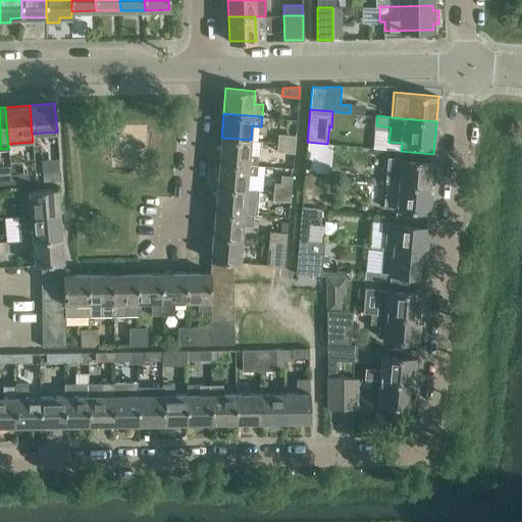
[(278,134),(277,143),(295,144),(296,136),(278,134)]
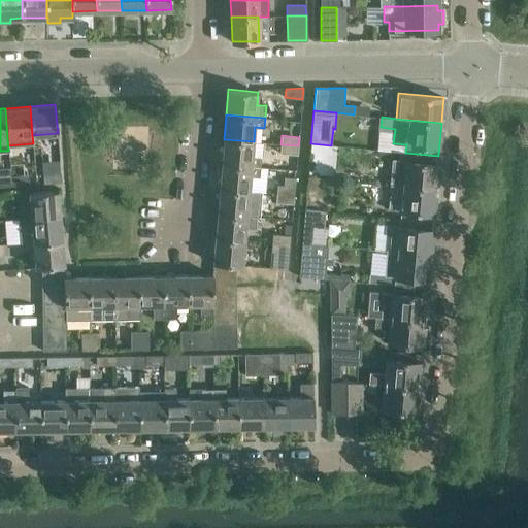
[(254,141),(224,139),(222,164),(260,167),(261,157),(252,156),(254,141)]
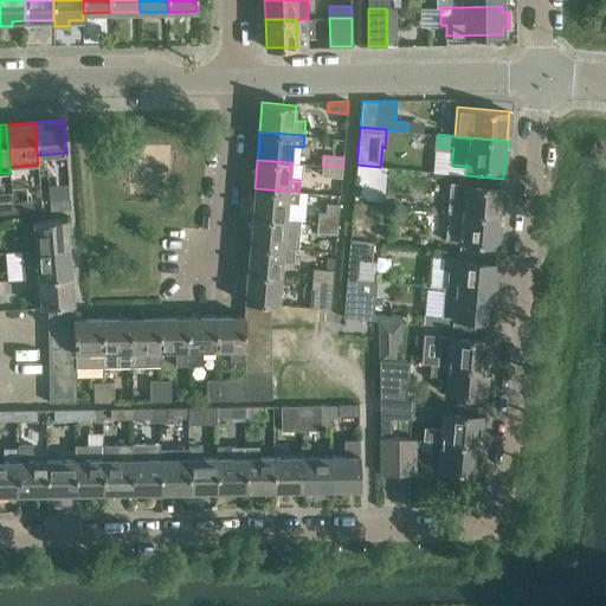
[(380,167),(356,165),(354,192),(382,194),(385,168),(380,167)]
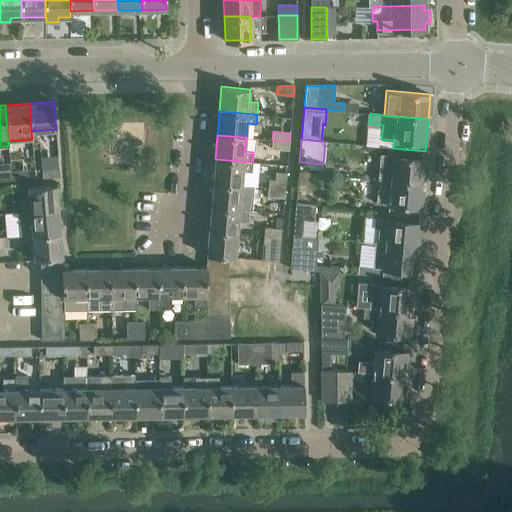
[(288,150),(289,141),(272,140),(271,148),(288,150)]
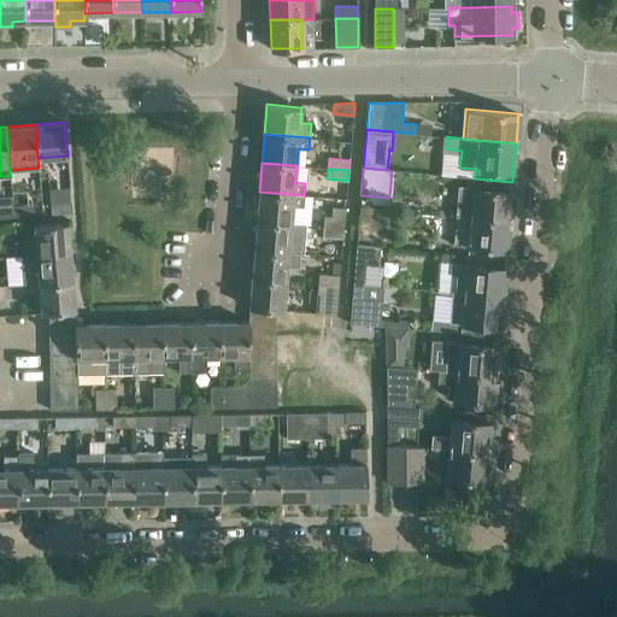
[(458,187),(454,216),(509,221),(512,182),(474,178),(468,177),(468,188),(458,187)]
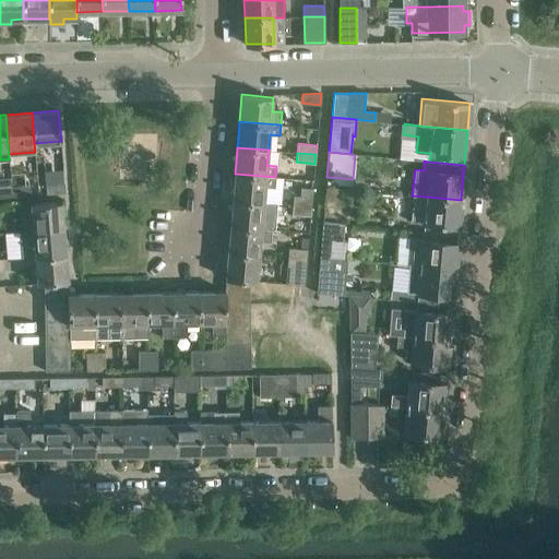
[(275,177),(235,174),(233,200),(263,202),(265,186),(275,187),(275,177)]
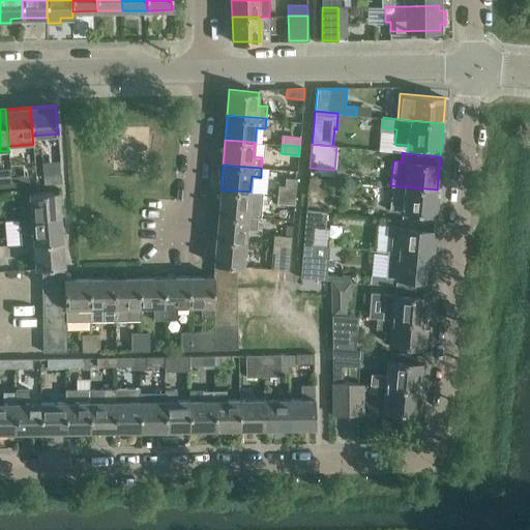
[(43,183),(57,182),(62,182),(61,173),(43,174),(43,183)]
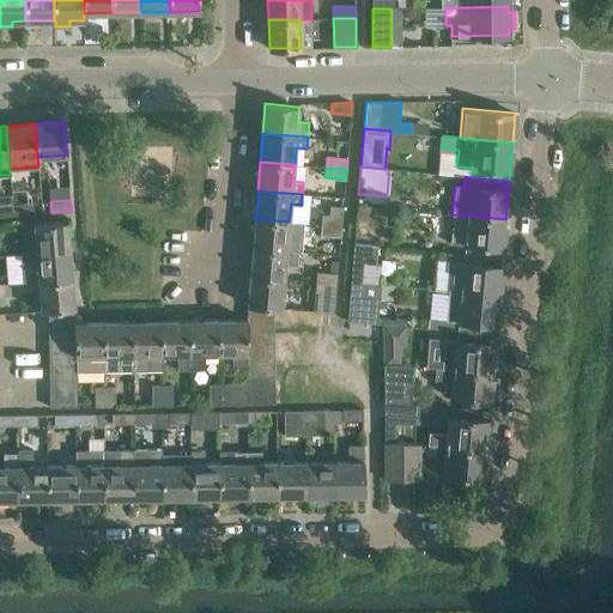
[(13,216),(34,214),(32,204),(12,205),(13,216)]
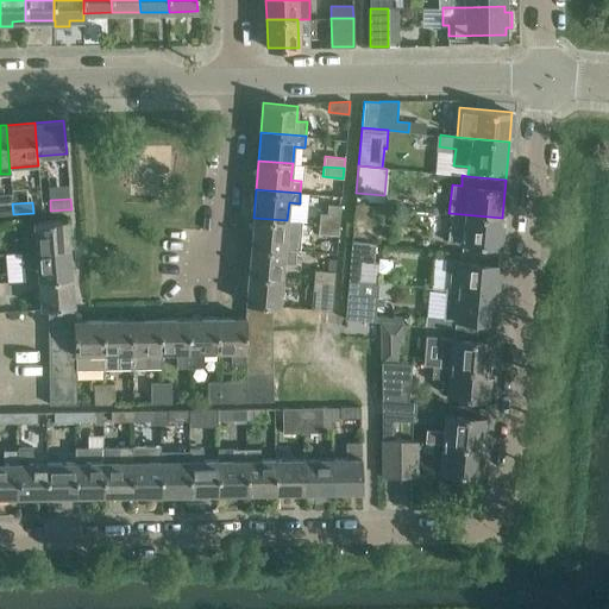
[(0,214),(13,214),(12,203),(0,203),(0,214)]
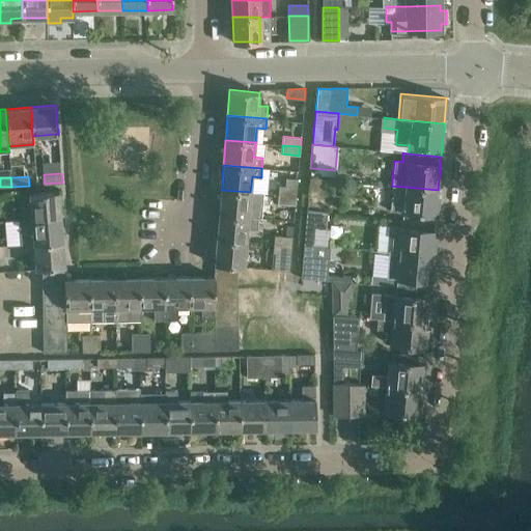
[(310,177),(308,195),(317,196),(318,178),(310,177)]
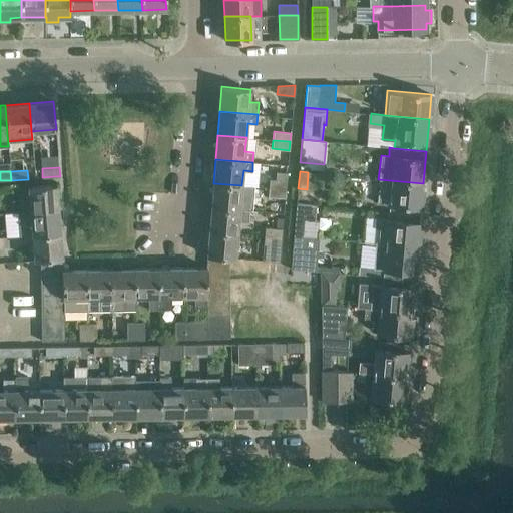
[(270,179),(269,187),(286,189),(287,180),(287,173),(277,172),(276,179),(270,179)]
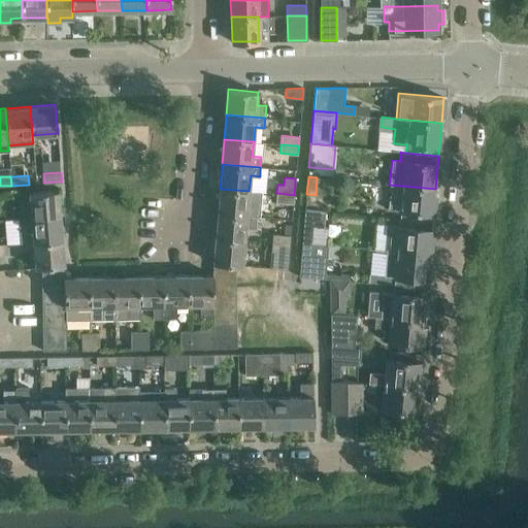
[(389,185),(387,209),(433,213),(435,189),(389,185)]
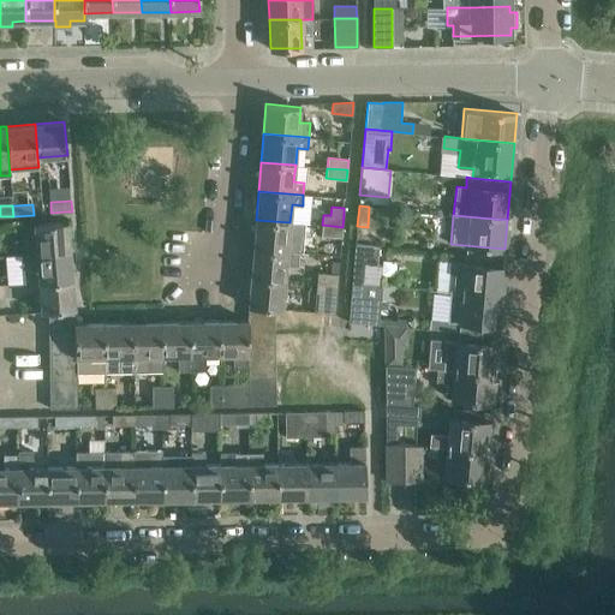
[(256,220),(254,249),(287,251),(299,252),(303,252),(305,224),(290,222),(256,220)]
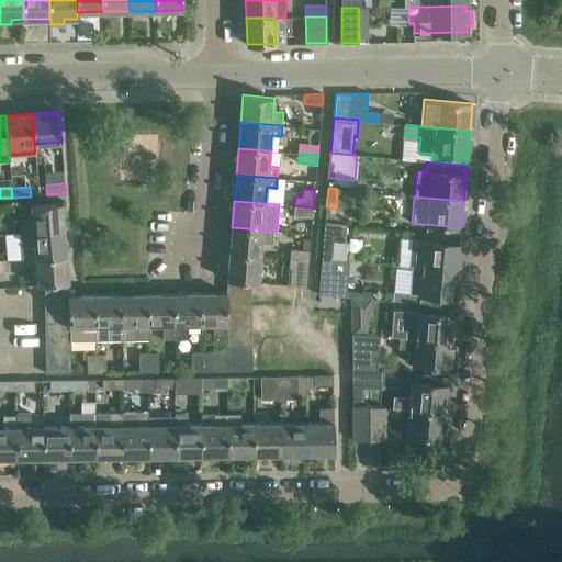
[(33,232),(64,229),(62,202),(31,204),(33,232)]
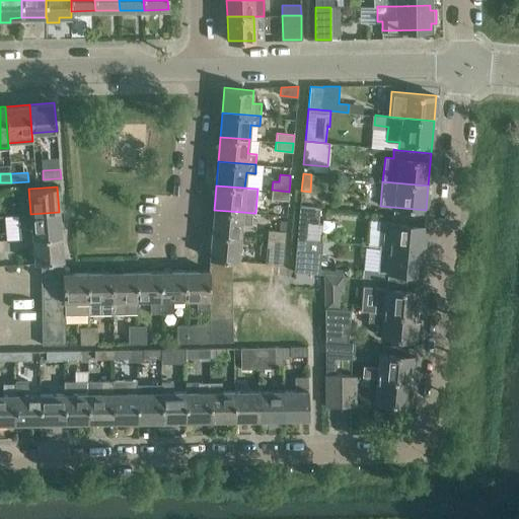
[(288,201),(289,192),(272,190),(271,199),(288,201)]
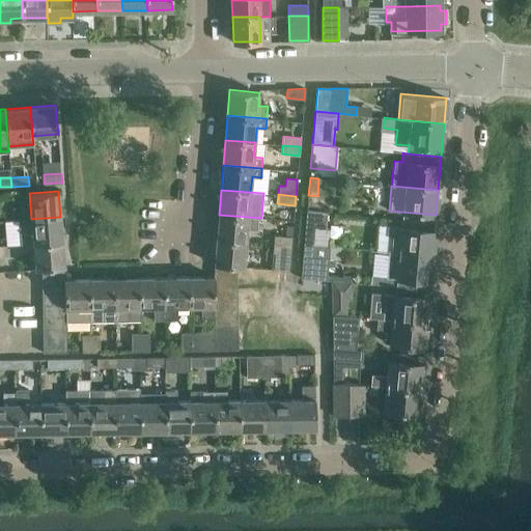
[(306,227),(304,245),(313,246),(313,244),(328,246),(330,229),(326,229),(328,214),(307,212),(306,216),(306,227)]
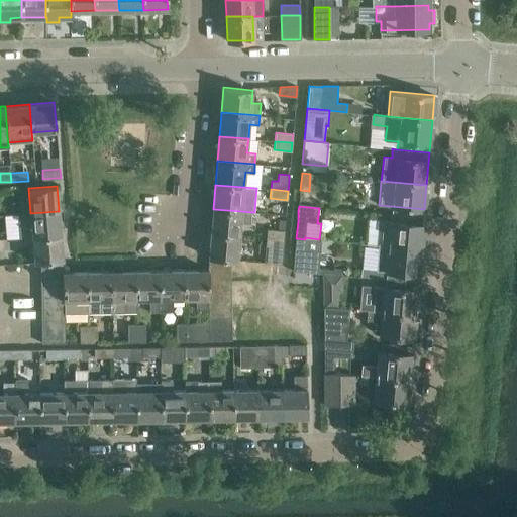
[(213,209),(211,232),(239,235),(240,224),(250,225),(251,212),(241,211),(213,209)]
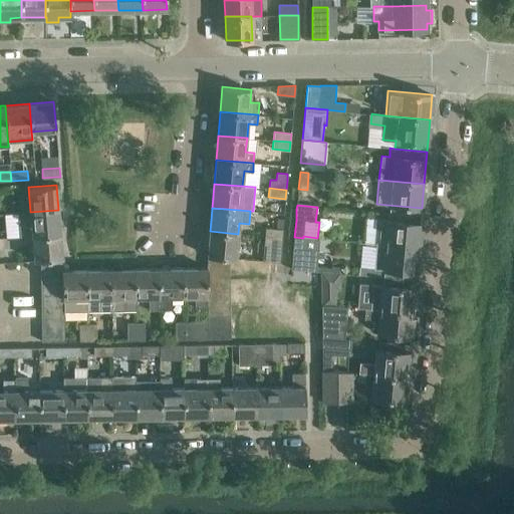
[(20,237),(32,236),(60,234),(58,210),(30,212),(18,213),(20,237)]
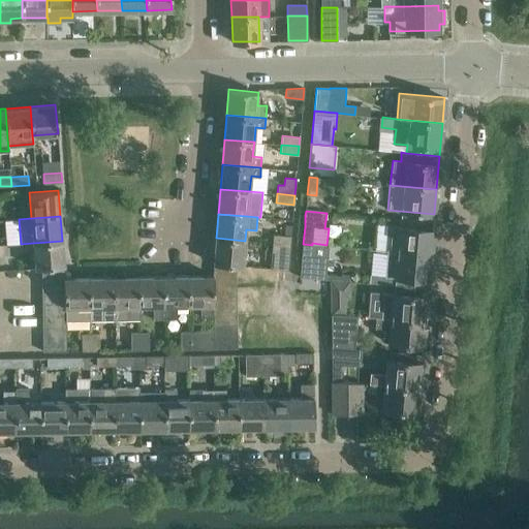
[(385,251),(387,251),(431,255),(433,229),(387,226),(385,251)]
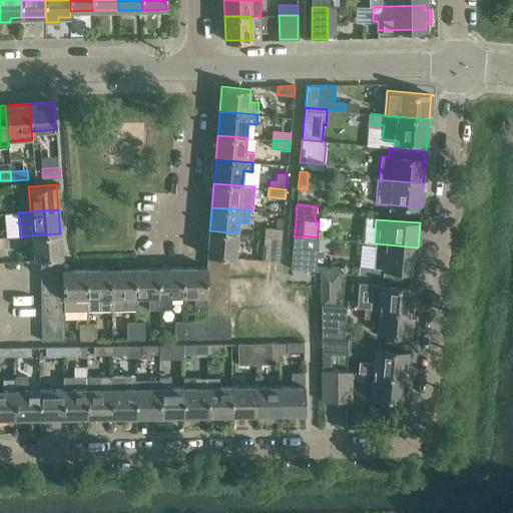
[(266,227),(265,235),(282,237),(282,228),(266,227)]
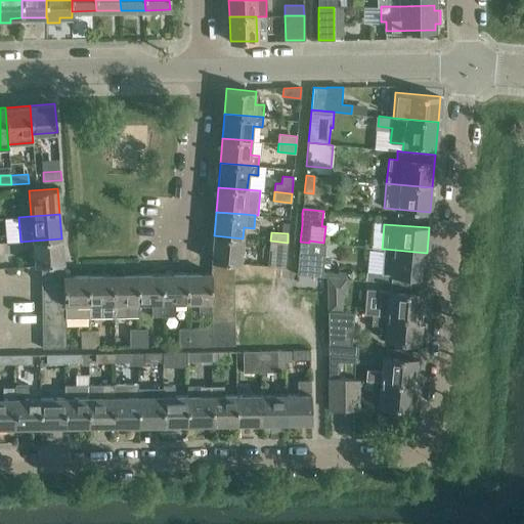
[(243,238),(214,235),(212,261),(233,263),(241,263),(243,238)]
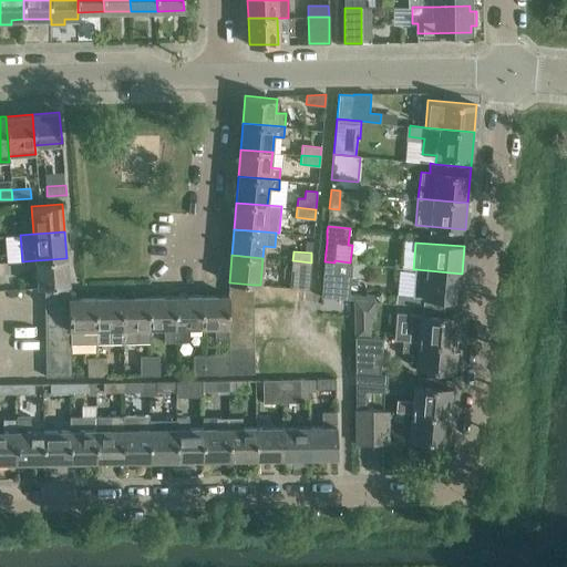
[(44,287),(69,285),(66,258),(35,260),(38,287),(44,287)]
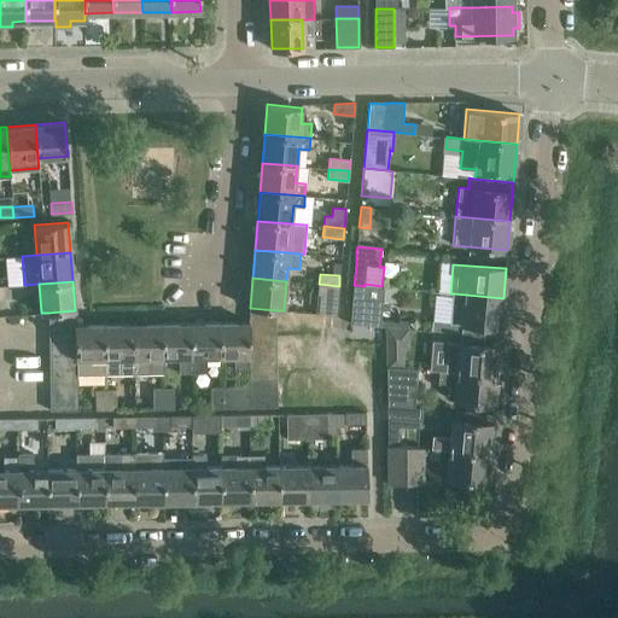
[(337,315),(339,286),(319,284),(316,314),(337,315)]
